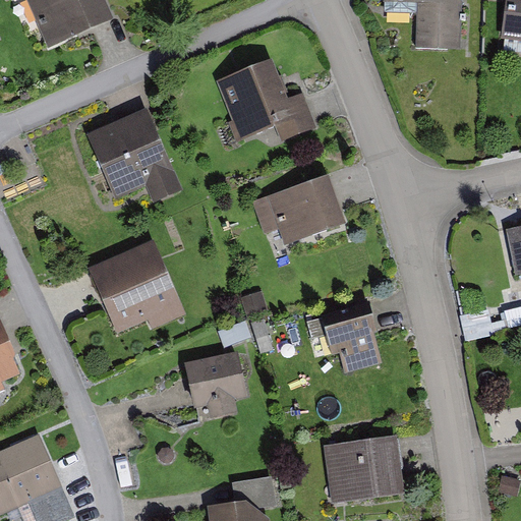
[(17,0),(29,39),(42,35),(32,0),(17,0)]
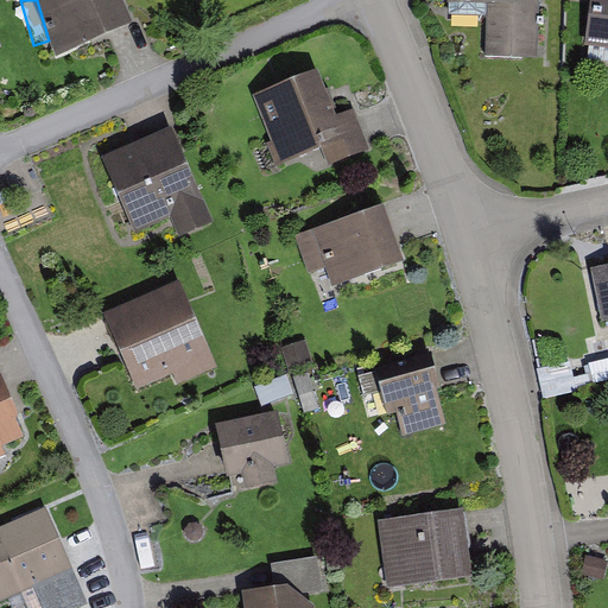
[(45,0),(51,14),(46,19),(58,46),(130,16),(122,0),(45,0)]
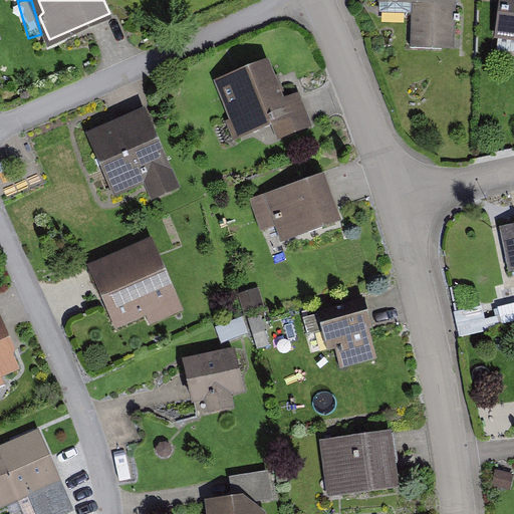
[(378,0),(378,7),(412,8),(410,42),(440,43),(440,32),(455,32),(456,0),(378,0)]
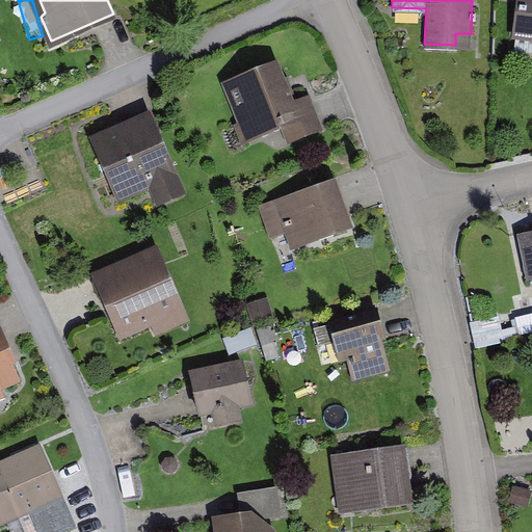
[(531,0),(519,0),(513,46),(531,48),(531,0)]
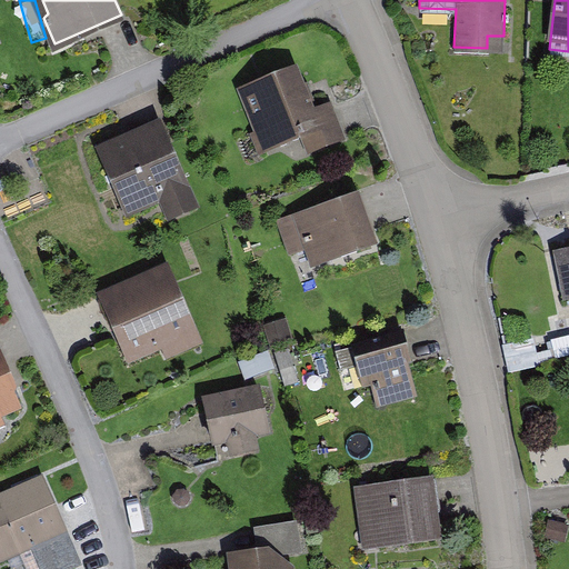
[(332,106),(315,112),(298,69),(238,91),(262,158),(303,142),(309,157),(347,142),(332,106)]
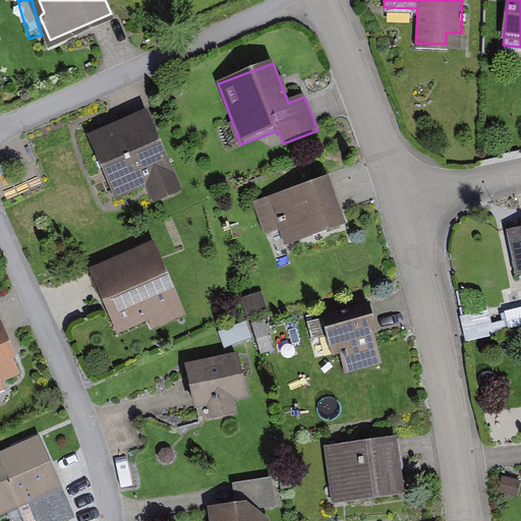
[(88,138),(116,201),(147,188),(154,206),(183,192),(148,112),(88,138)]
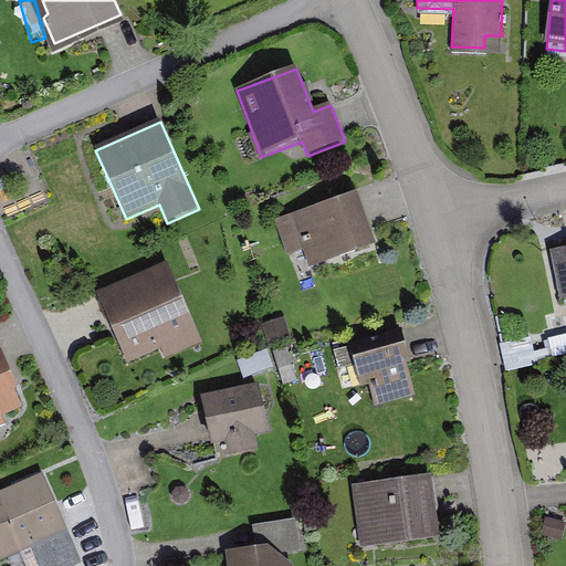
[(356,187),(293,209),(311,259),(371,237),(356,187)]
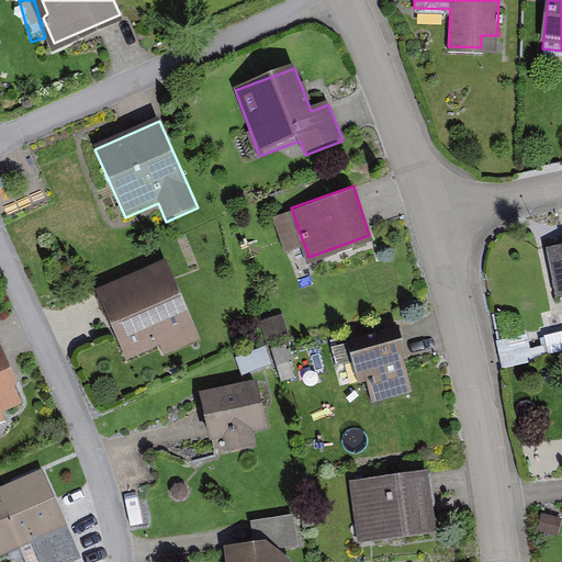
[(561,239),(548,243),(555,284),(561,282),(561,239)]
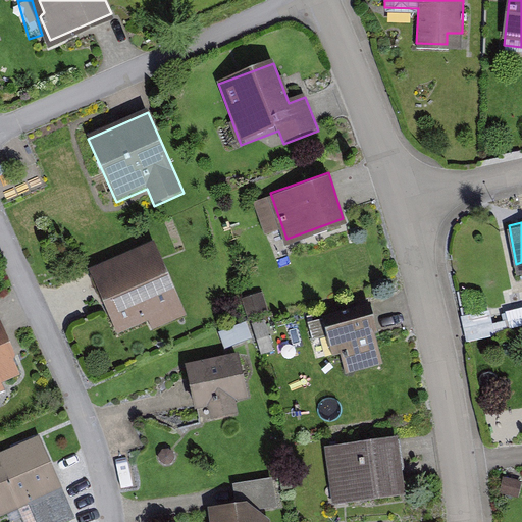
[(89,272),(118,336),(148,323),(152,332),(187,317),(154,244),(89,272)]
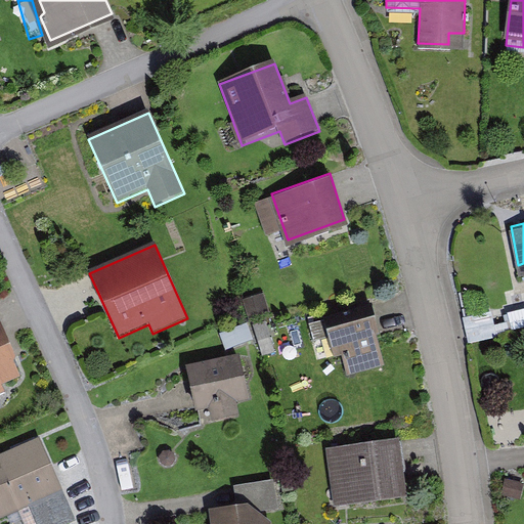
[(342,359),(347,378),(351,377),(381,369),(385,368),(378,340),(380,340),(372,308),(323,321),(334,361),(342,359)]
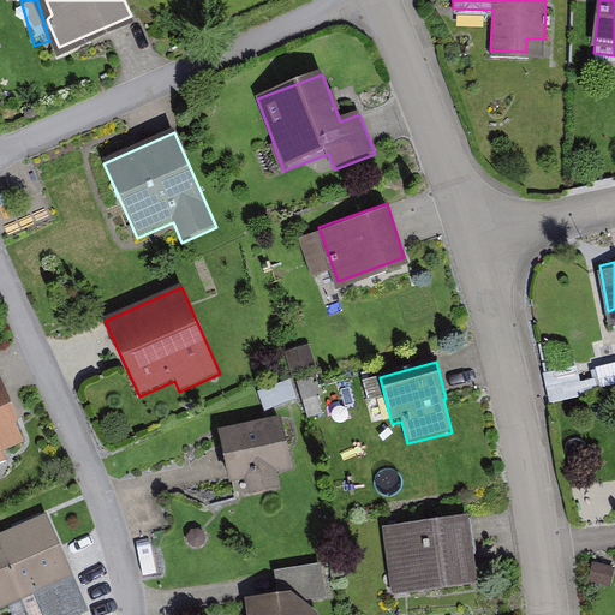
[(547,375),(554,402),(602,392),(596,364),(547,375)]
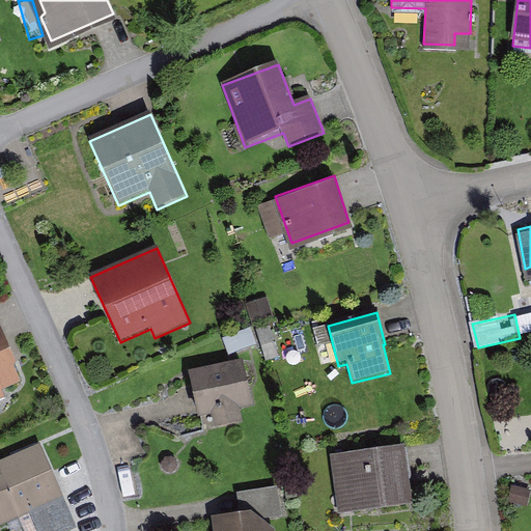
[(530,315),(518,318),(521,333),(530,331),(530,315)]
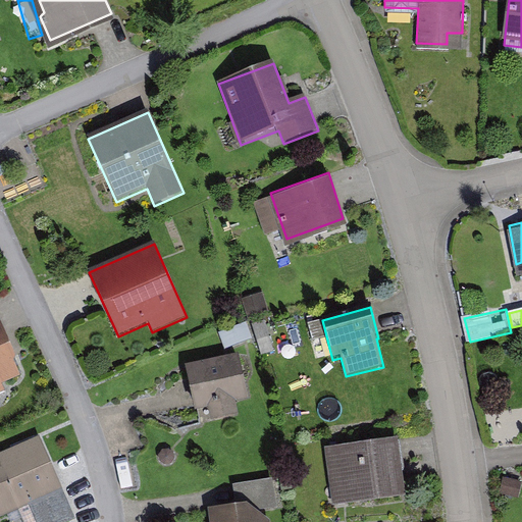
[(270,344),(263,317),(251,321),(258,347),(270,344)]
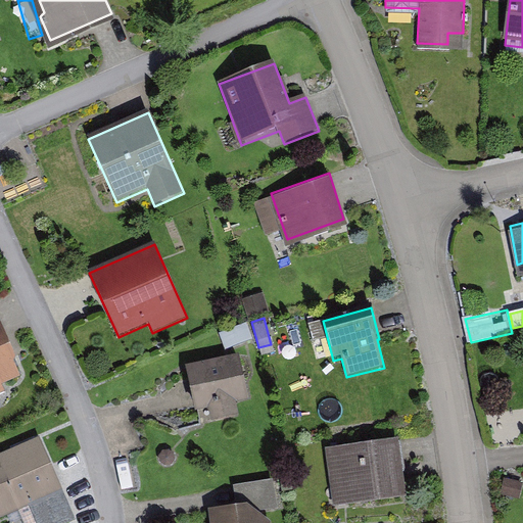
[(250,336),(245,321),(219,329),(223,344),(250,336)]
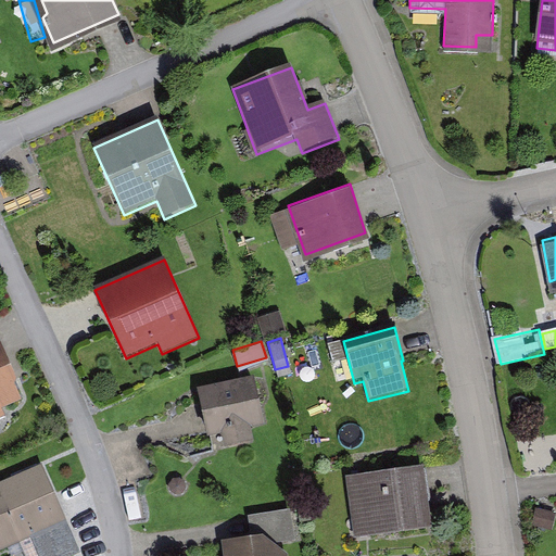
[(0,399),(0,397),(16,392),(0,351),(0,415),(5,413),(0,399)]
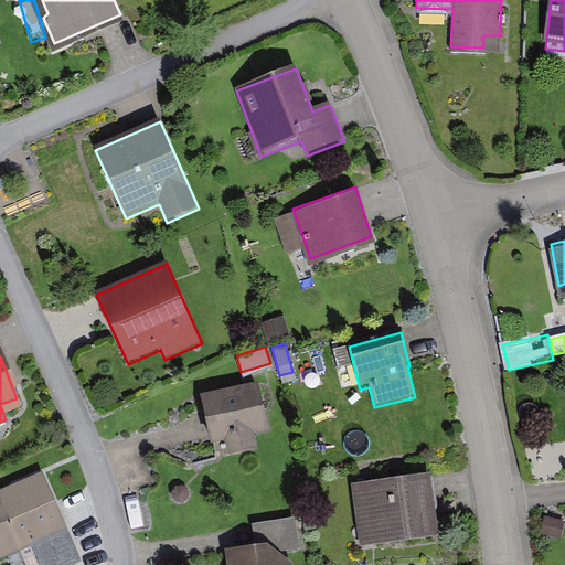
[(255,380),(201,392),(210,437),(228,434),(231,446),(254,440),(252,425),(265,423),(255,380)]
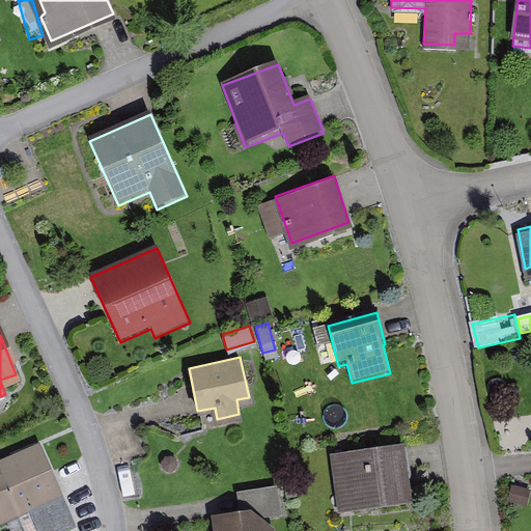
[(398,442),(333,450),(340,508),(406,499),(398,442)]
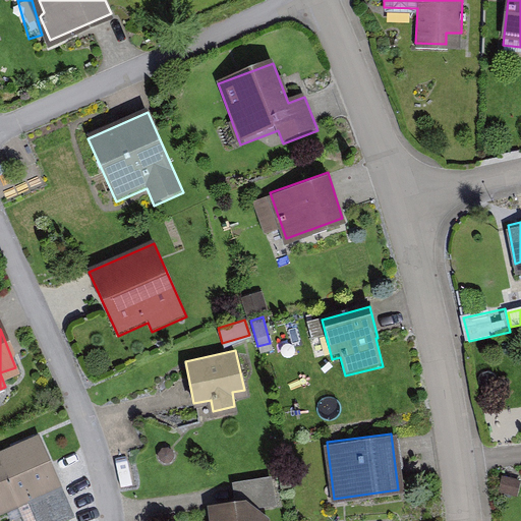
[(35,436),(0,450),(0,508),(55,484),(35,436)]
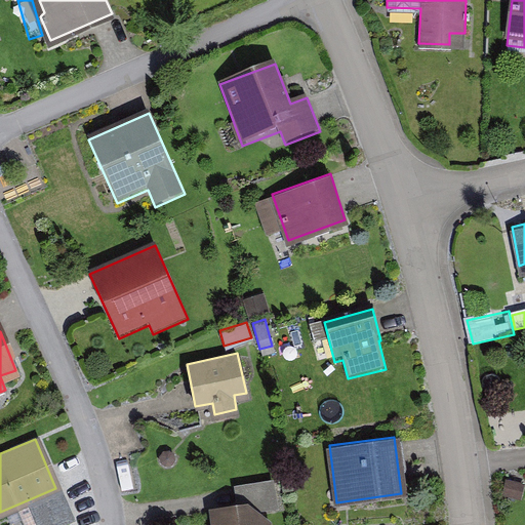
[(240,486),(242,502),(254,499),(255,508),(274,505),(271,480),(240,486)]
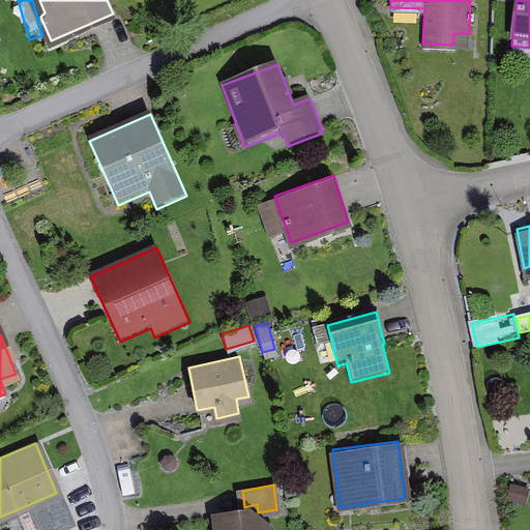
[(34,517),(38,529),(47,529),(68,522),(62,505),(34,517)]
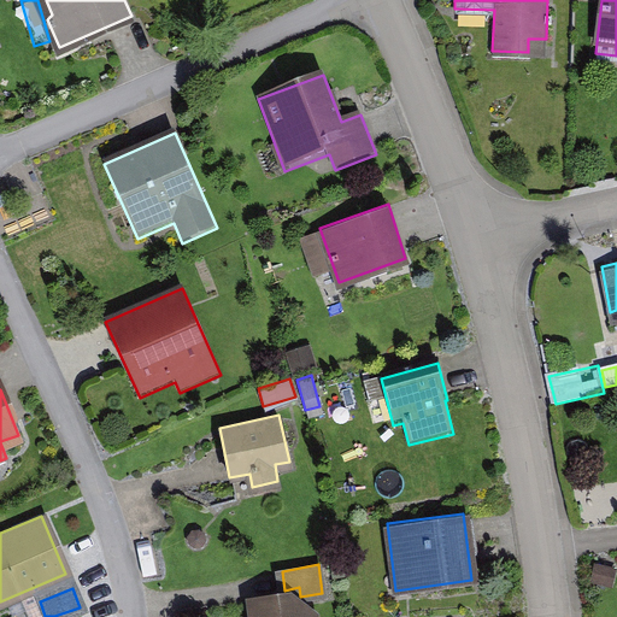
[(319,616),(293,598),(246,603),(246,616),(319,616)]
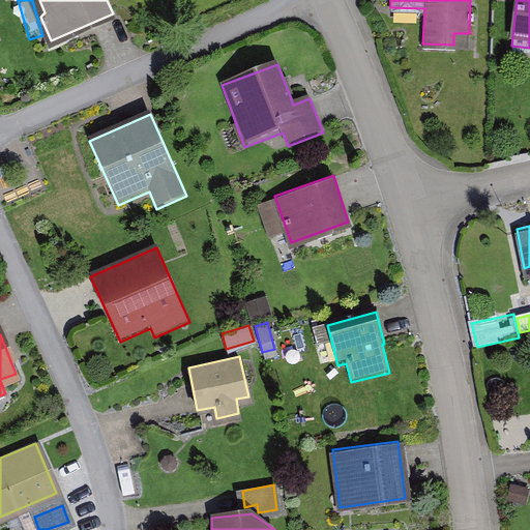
All buildings are outlined.
